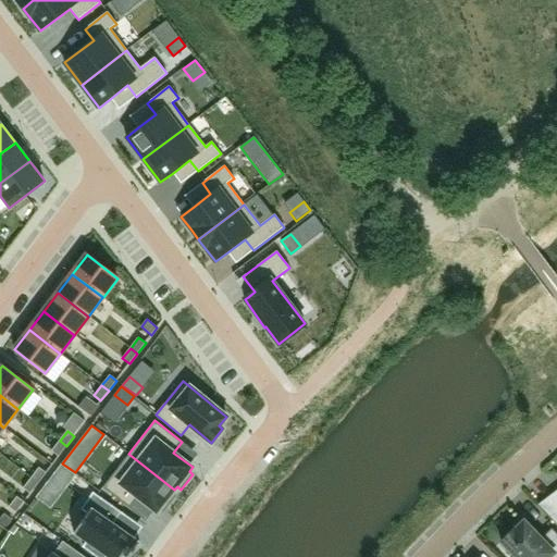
[(60,441),(51,450),(59,456),(66,446),(60,441)]
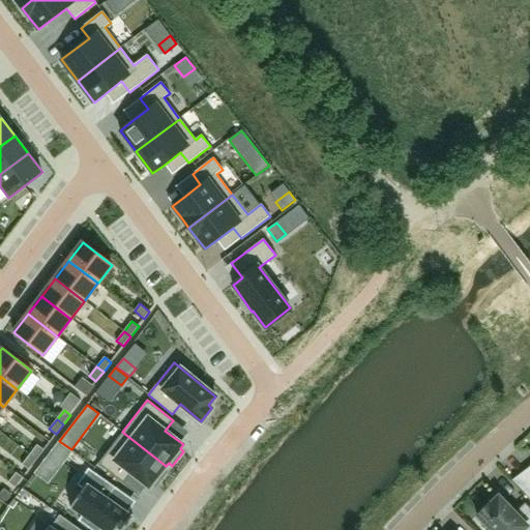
[(122,432),(97,464),(123,483),(131,473),(149,488),(152,483),(155,486),(167,471),(164,469),(166,466),(122,432)]
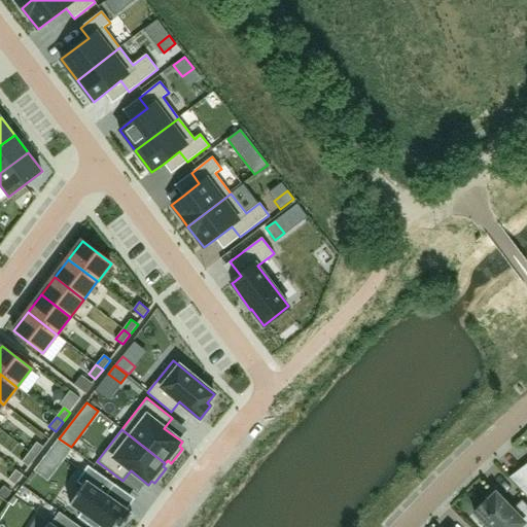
[(37,443),(30,452),(36,457),(43,448),(37,443)]
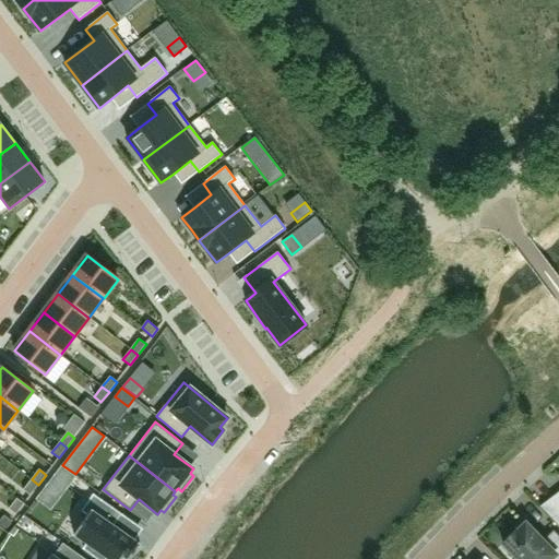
[(32,479),(23,489),(30,496),(38,485),(32,479)]
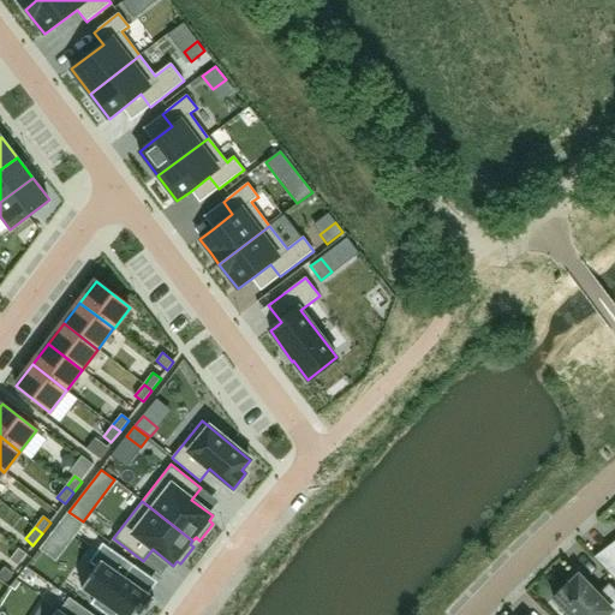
[(139,614),(142,614),(154,598),(153,597),(125,578),(133,566),(103,544),(90,562),(96,566),(81,589),(83,590),(96,598),(94,602),(93,602),(91,604),(107,614),(115,614),(118,614),(119,614),(133,614),(136,613),(139,614)]
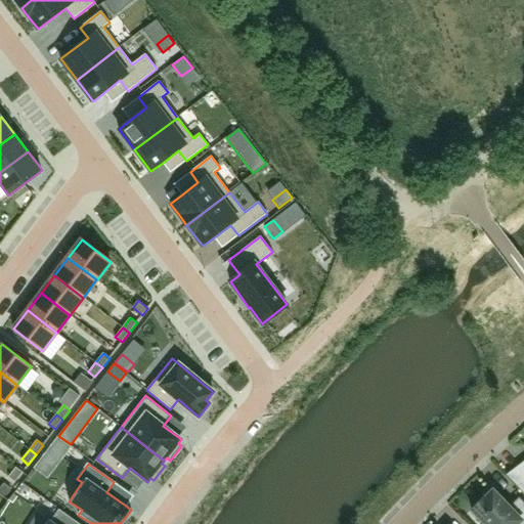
[(523,466),(521,464),(506,475),(523,492),(523,466)]
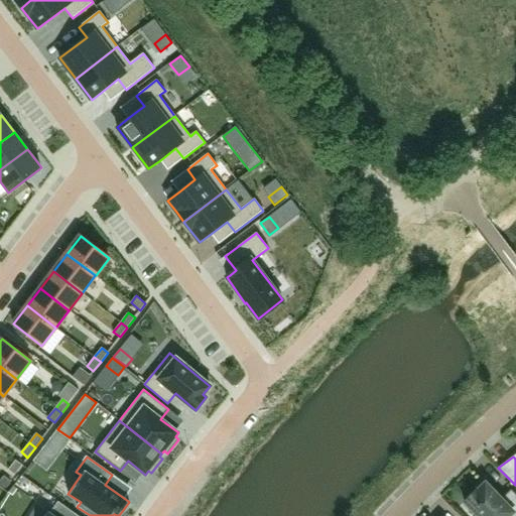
[(16,460),(8,470),(14,475),(22,466),(16,460)]
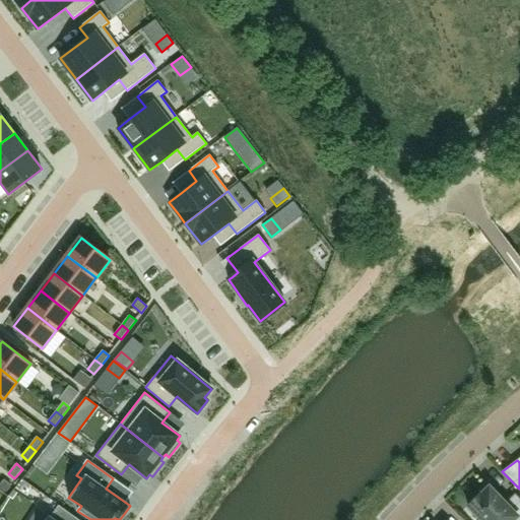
[(479,494),(467,506),(478,517),(476,519),(475,519),(519,519),(519,498),(509,508),(489,486),(480,495),(479,494)]
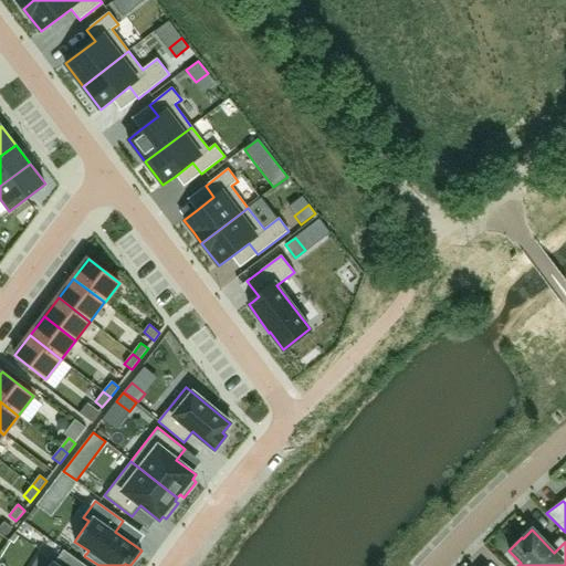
[(87,565),(63,549),(52,565),(87,565)]
